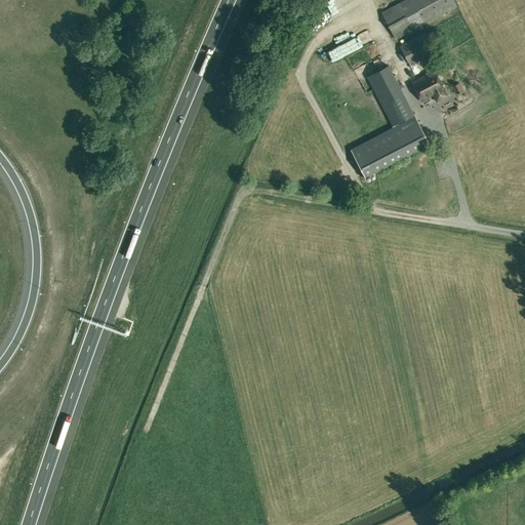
[(459,6),(455,0),(404,0),(382,12),(397,39),(459,6)]
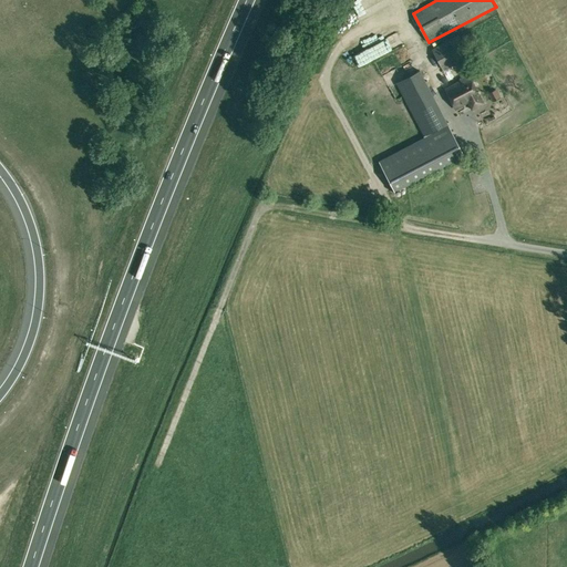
[(472,58),(459,34),(432,49),(443,71),(465,58),(467,60),(472,58)]
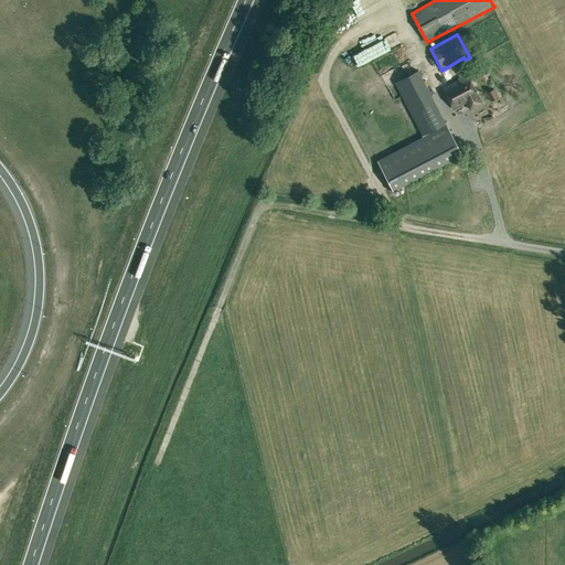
[(394,83),(422,135),(446,124),(418,70),(394,83)]
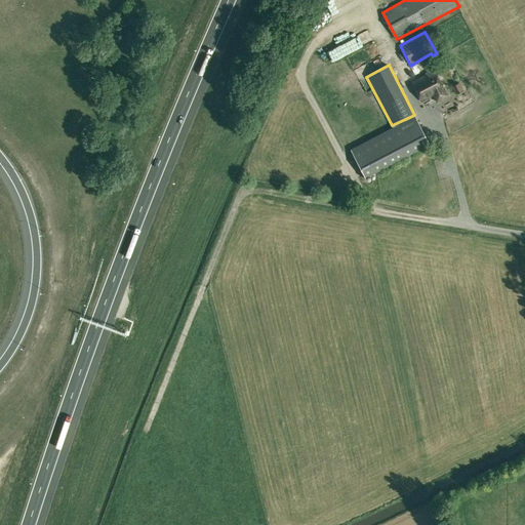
[(437,101),(447,95),(444,88),(434,69),(426,73),(427,75),(411,82),(421,101),(433,94),(437,101)]
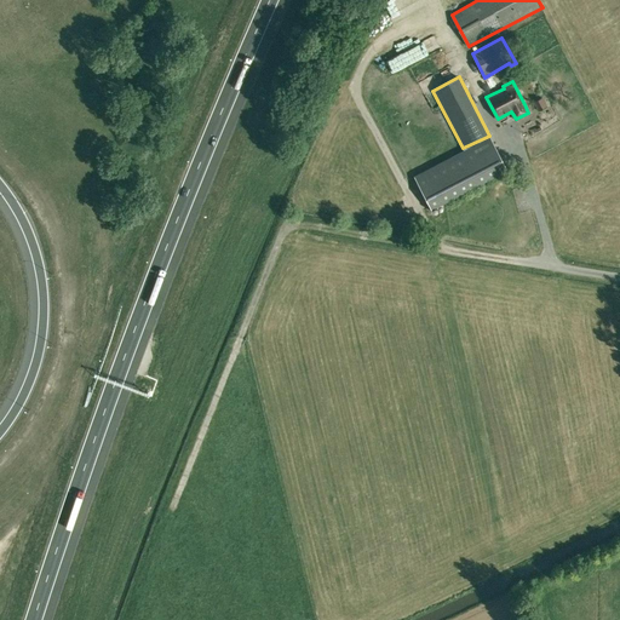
[(533,102),(539,112),(547,105),(543,97),(533,102)]
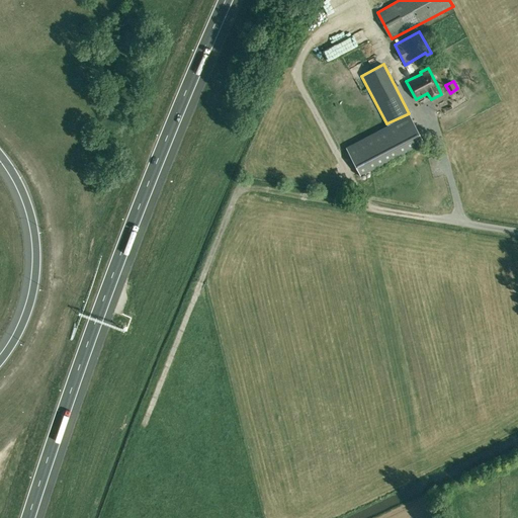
[(345,148),(360,175),(424,142),(410,114),(345,148)]
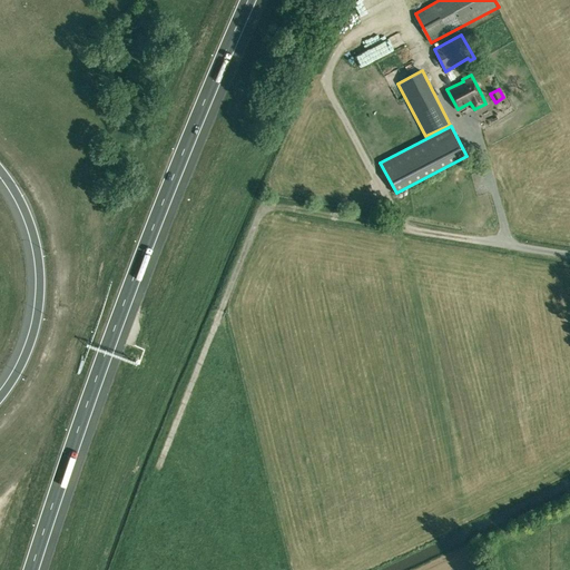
All buildings are outlined.
